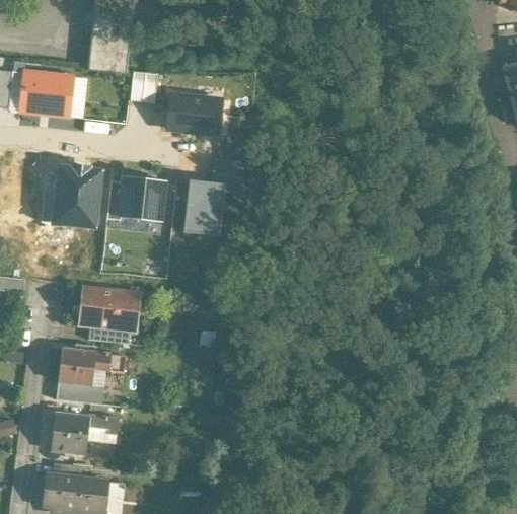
[(95,0),(89,56),(88,71),(123,75),(130,0),(95,0)]
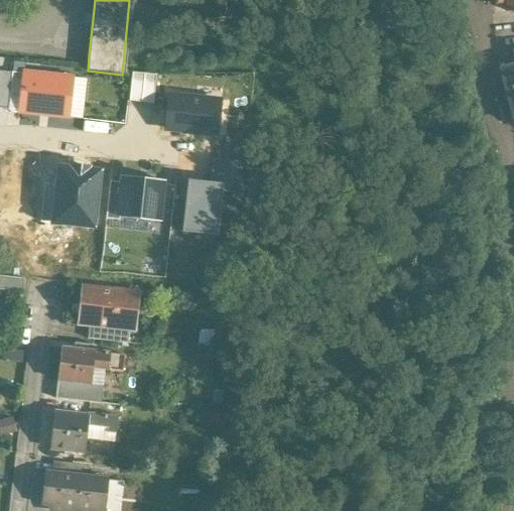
[(498,0),(509,0),(509,8),(513,7),(513,0),(498,0)]
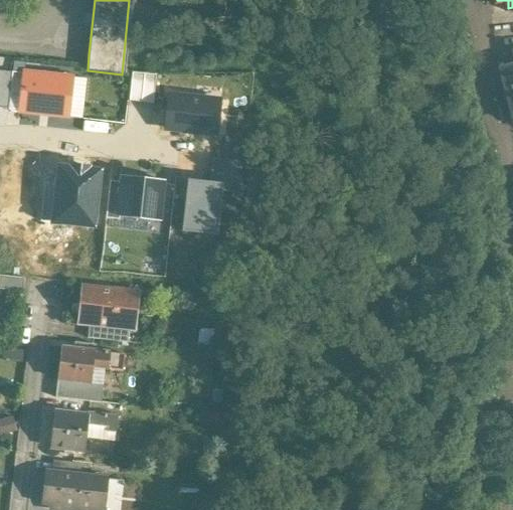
[(512,56),(504,58),(506,64),(500,65),(508,95),(512,93),(512,56)]
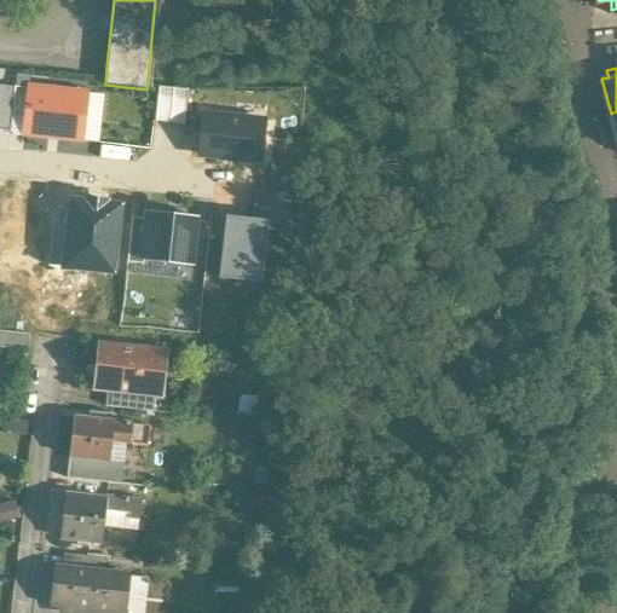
[(13,87),(0,86),(0,129),(9,131),(10,116),(13,87)]
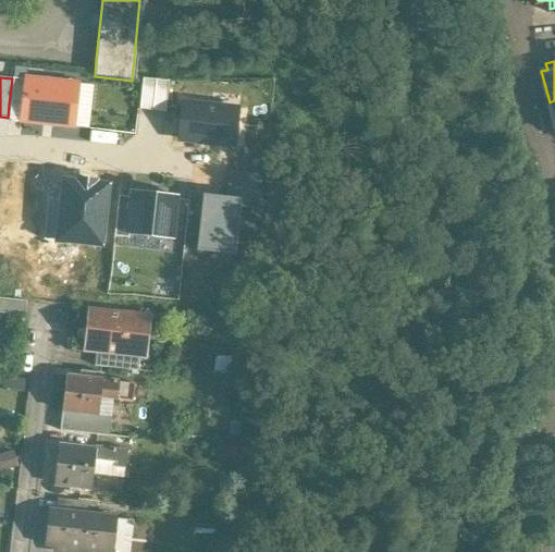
[(9,105),(23,107),(26,81),(12,78),(9,105)]
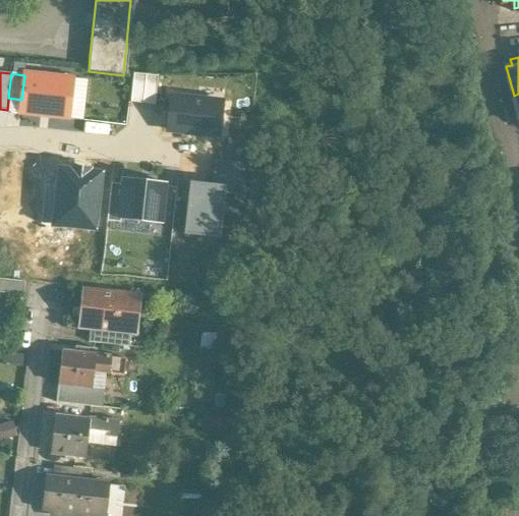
[(68,120),(73,80),(24,74),(24,75),(21,100),(19,114),(68,120)]
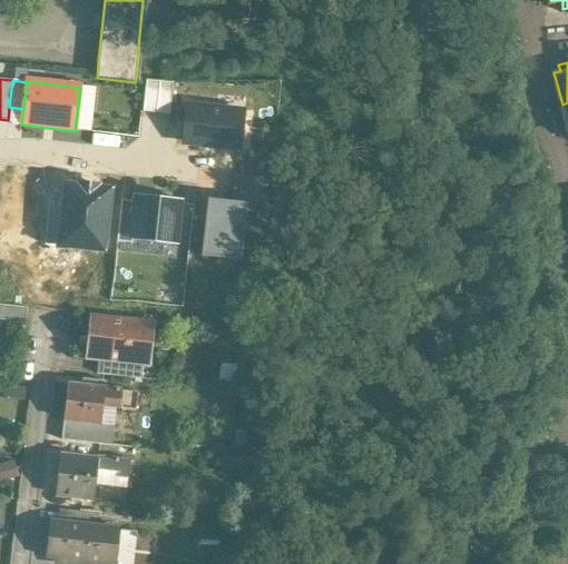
[(157,83),(146,81),(143,111),(154,114),(157,83)]
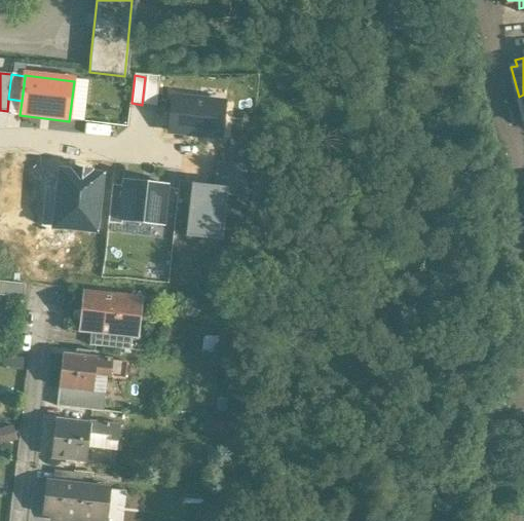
[(158,78),(145,77),(142,105),(154,106),(158,78)]
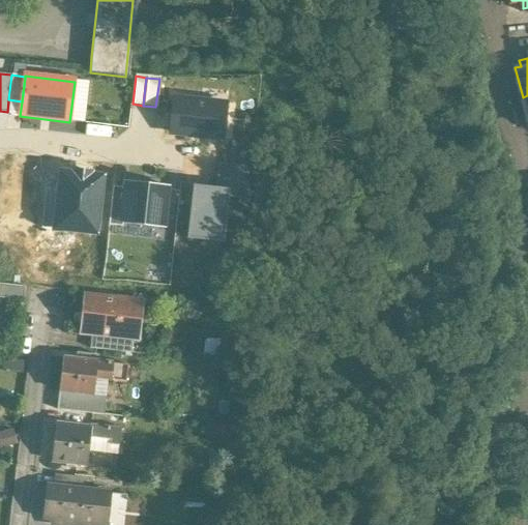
[(225,106),(172,100),(169,133),(222,138),(225,106)]
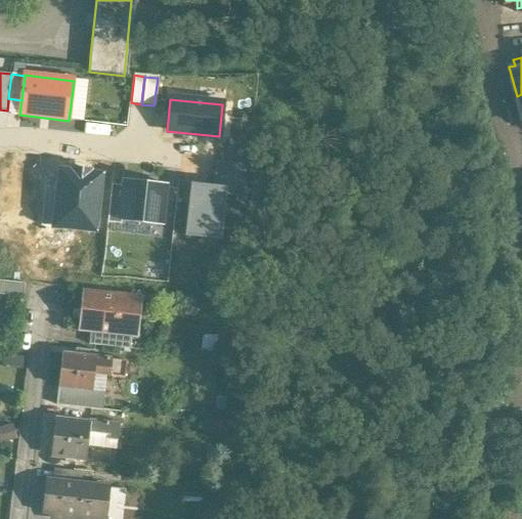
[(243,164),(214,161),(211,186),(225,187),(225,196),(240,197),(243,164)]
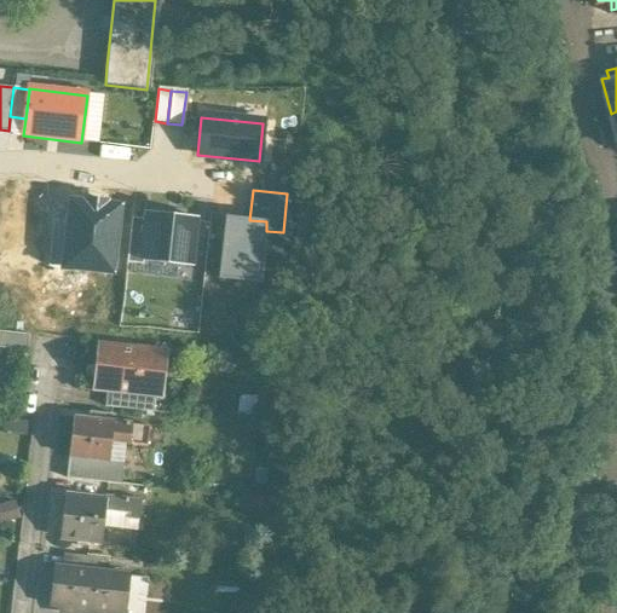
[(0,247),(35,252),(40,203),(0,198),(0,247)]
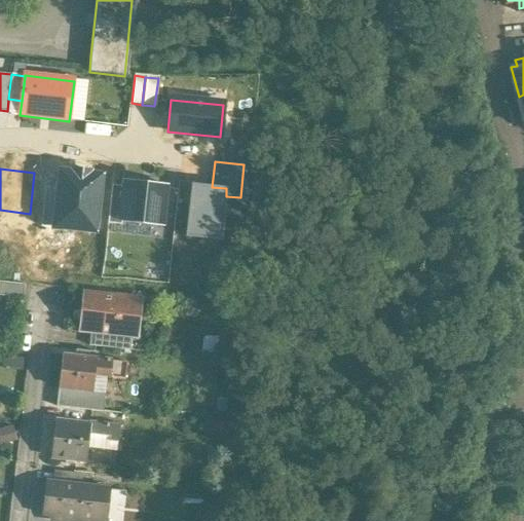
[(60,172),(58,190),(53,227),(95,231),(101,176),(88,175),(88,173),(72,171),(72,173),(60,172)]
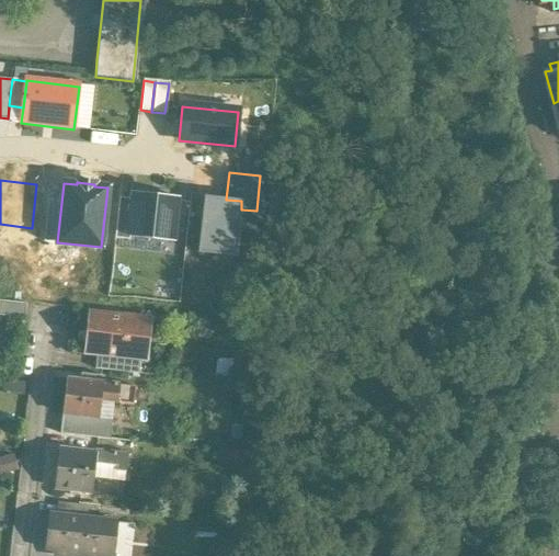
[(175,199),(135,194),(134,201),(130,235),(171,240),(175,199)]
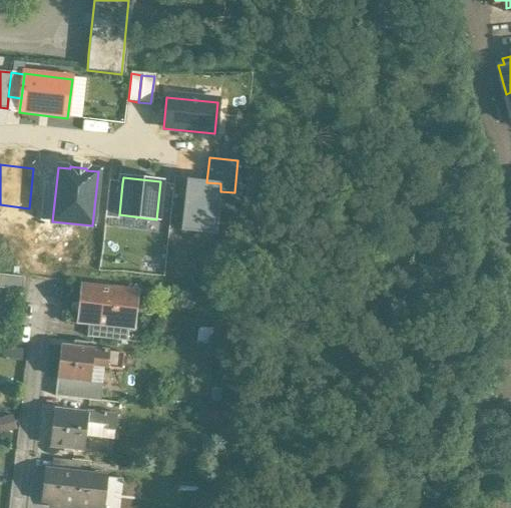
[(185,180),(180,231),(215,235),(220,191),(220,183),(206,182),(185,180)]
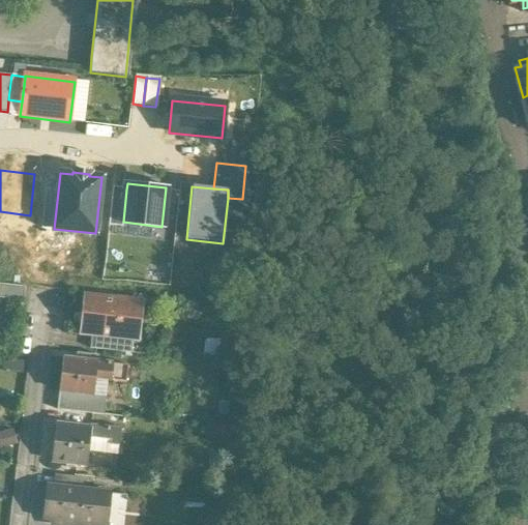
[(123,222),(126,190),(112,187),(108,223),(122,225),(123,222)]
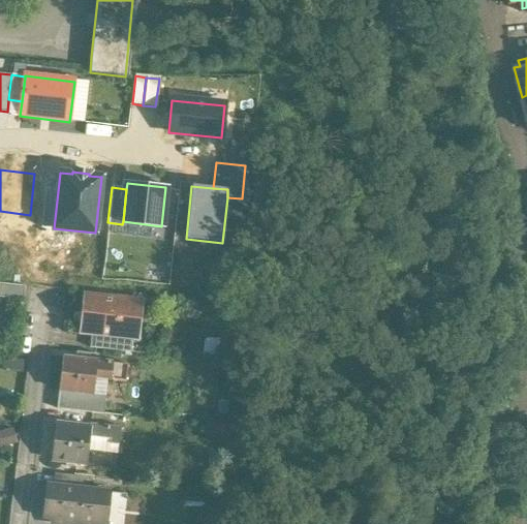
[(58,191),(44,189),(40,227),(54,228),(58,191)]
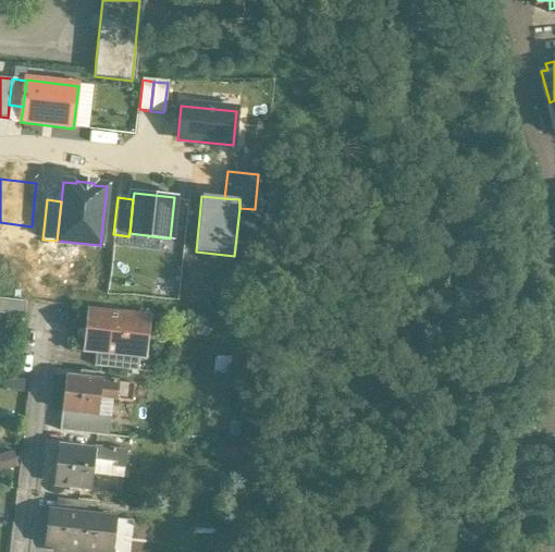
[(3,296),(0,295),(0,310),(25,314),(27,298),(26,298),(3,296)]
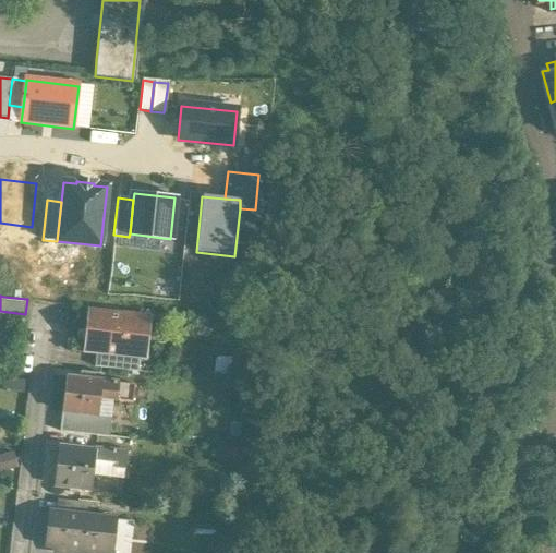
[(145,312),(88,305),(83,350),(97,351),(140,357),(145,312)]
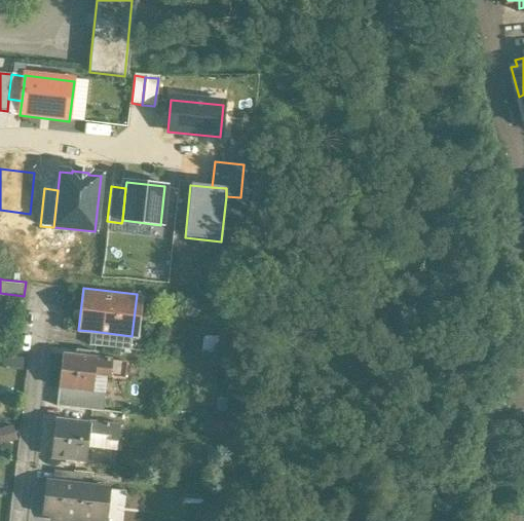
[(132,336),(91,331),(89,344),(131,349),(132,336)]
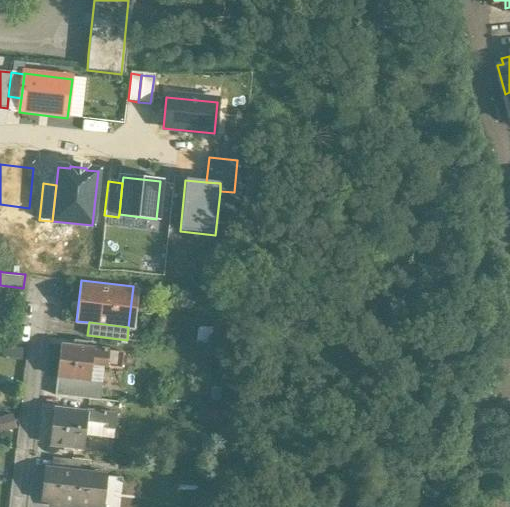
[(94,347),(62,343),(58,375),(90,379),(92,364),(94,347)]
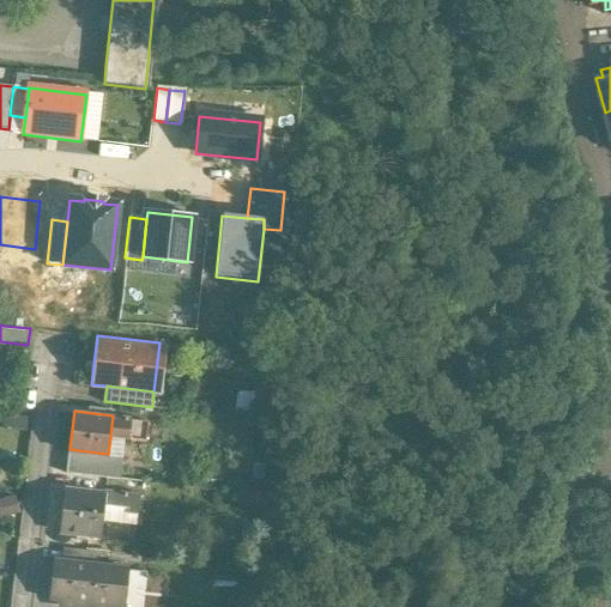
[(150,420),(113,416),(110,436),(147,441),(150,420)]
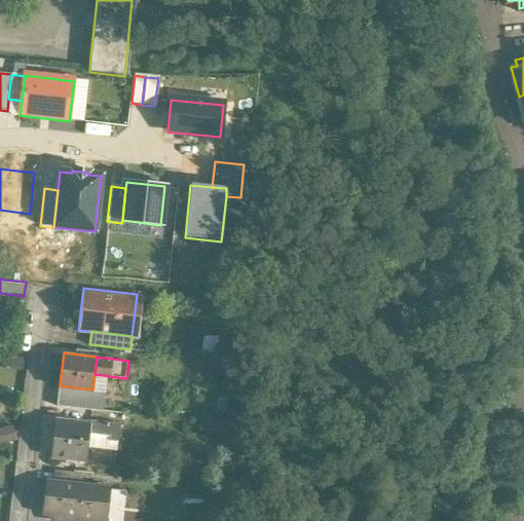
[(92,389),(60,385),(58,403),(97,408),(99,389),(92,389)]
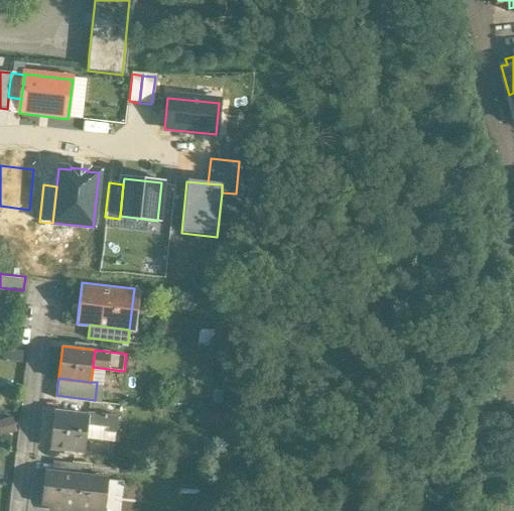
[(89,413),(55,409),(50,446),(84,451),(86,434),(89,413)]
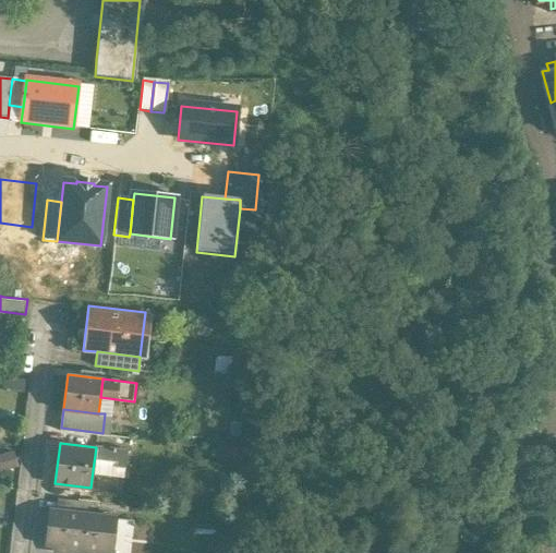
[(125,451),(96,447),(93,470),(122,473),(125,451)]
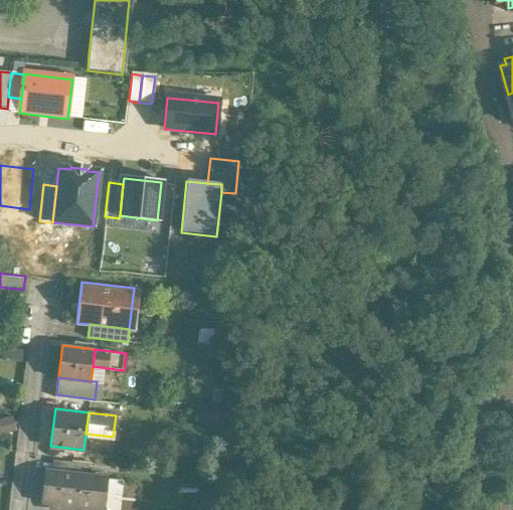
[(14,415),(0,418),(0,433),(17,429),(14,415)]
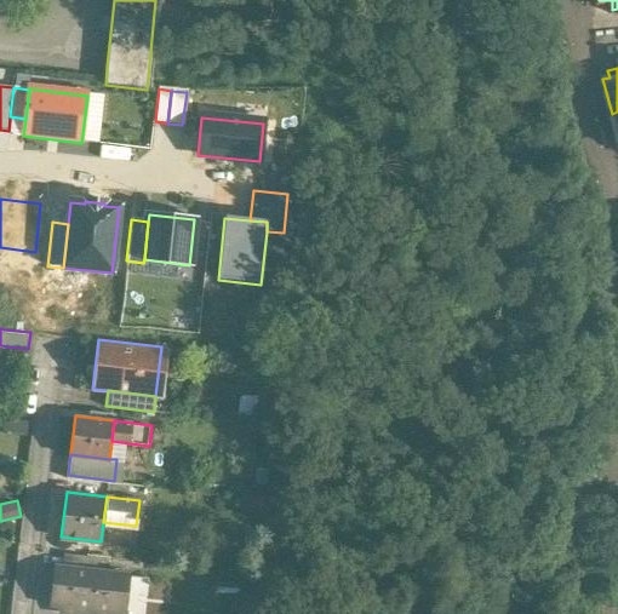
[(58,550),(57,563),(99,568),(101,554),(58,550)]
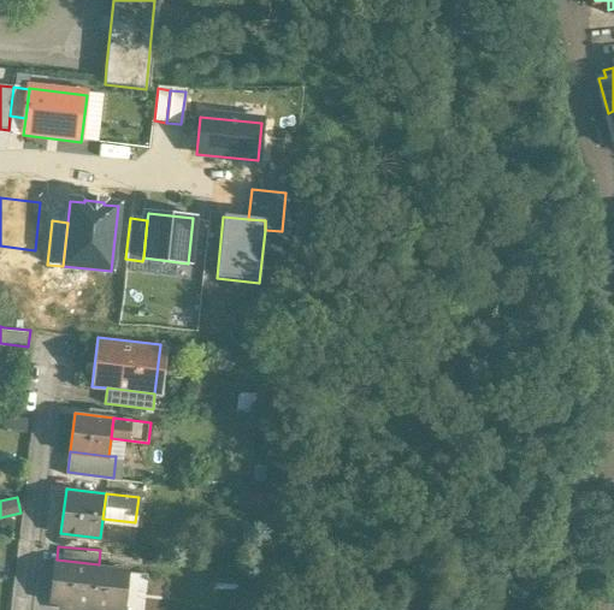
[(118,609),(124,568),(57,560),(52,597),(70,598),(70,606),(102,609),(118,609)]
